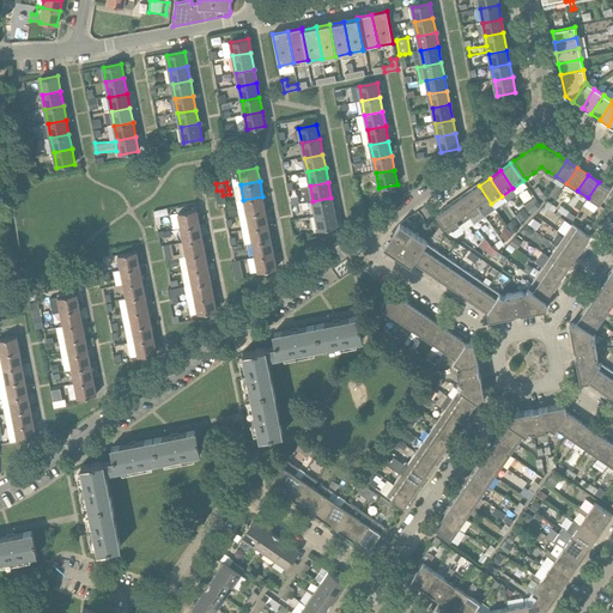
[(599,182),(588,198),(599,206),(610,189),(599,182)]
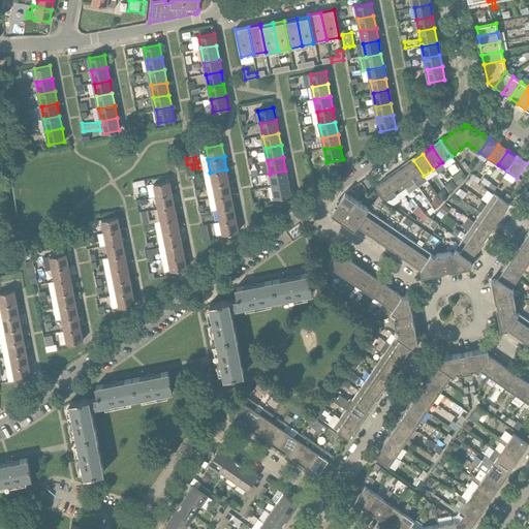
[(414,182),(424,176),(413,160),(404,166),(414,182)]
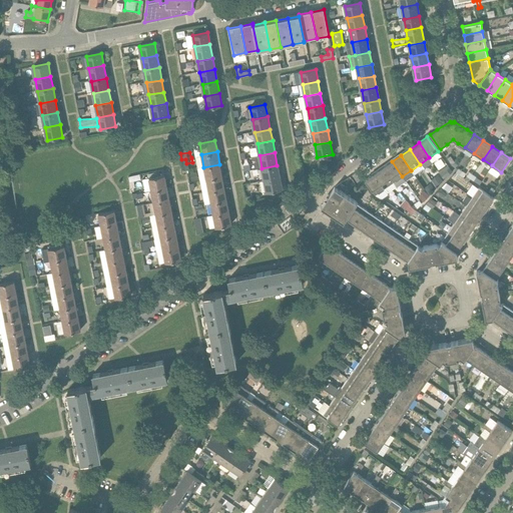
[(393,183),(402,176),(392,161),(383,168),(393,183)]
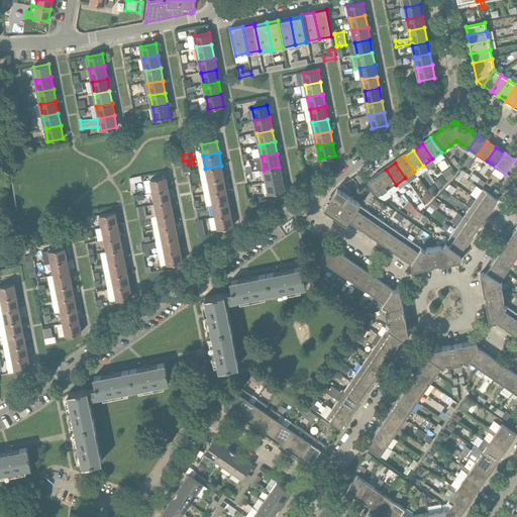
[(208,181),(224,178),(221,166),(205,169),(208,181)]
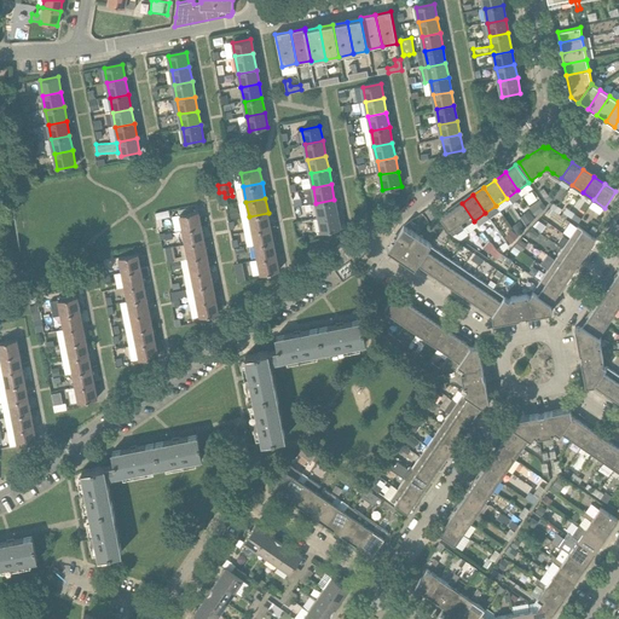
[(316,203),(319,218),(337,214),(334,200),(316,203)]
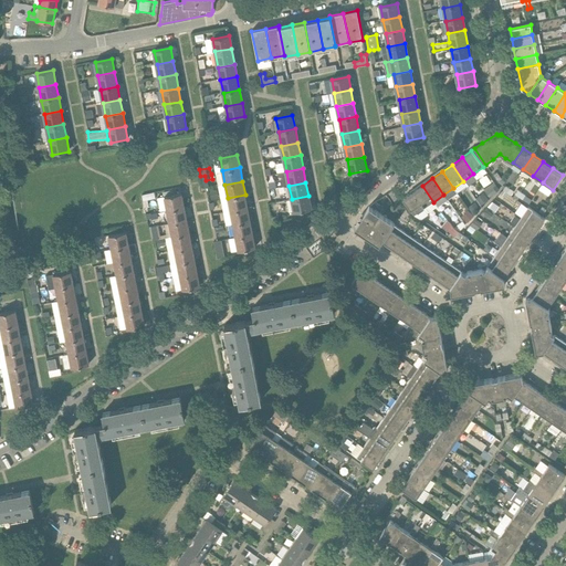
[(495,184),(486,188),(491,196),(500,191),(495,184)]
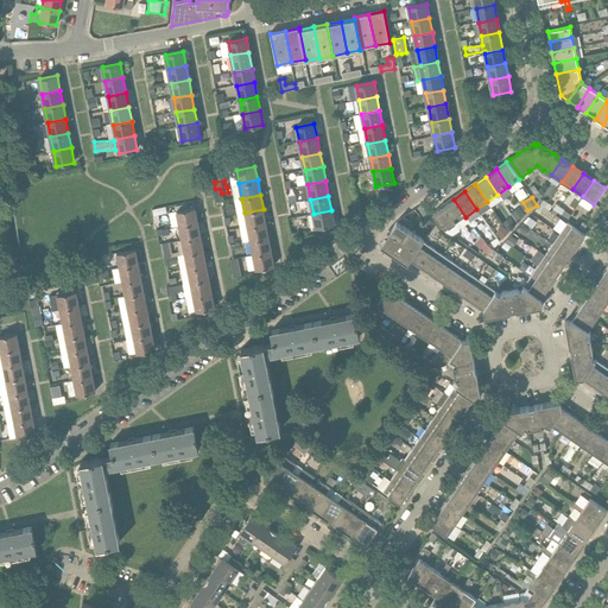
[(456,225),(466,217),(454,200),(443,207),(456,225)]
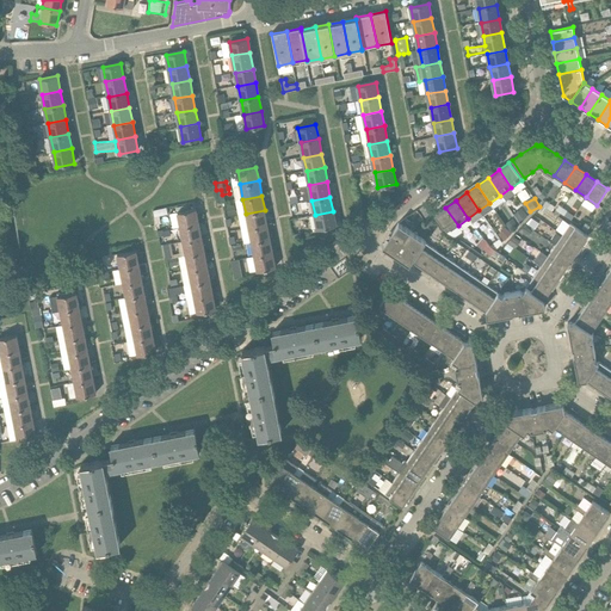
[(448,233),(458,226),(445,208),(434,215),(448,233)]
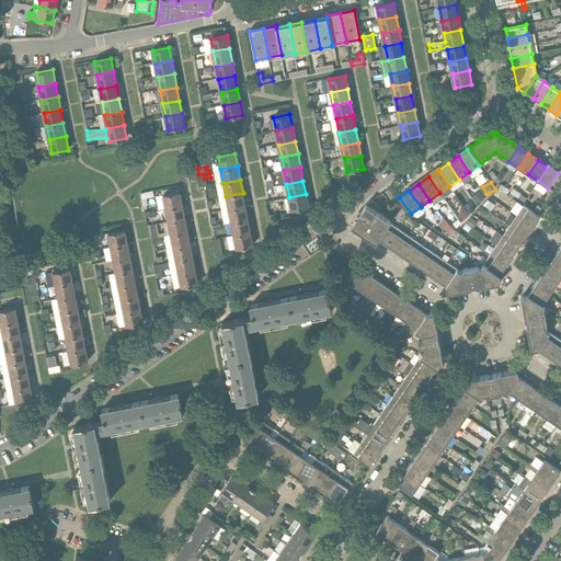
[(165,208),(183,205),(180,192),(163,195),(165,208)]
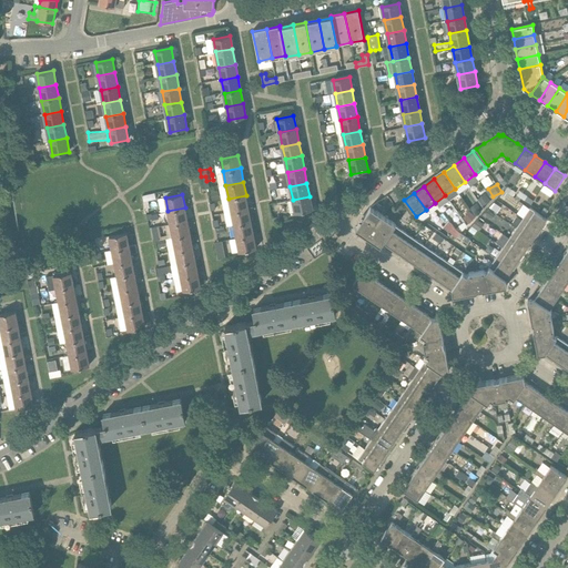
[(231,212),(249,209),(246,195),(229,199),(231,212)]
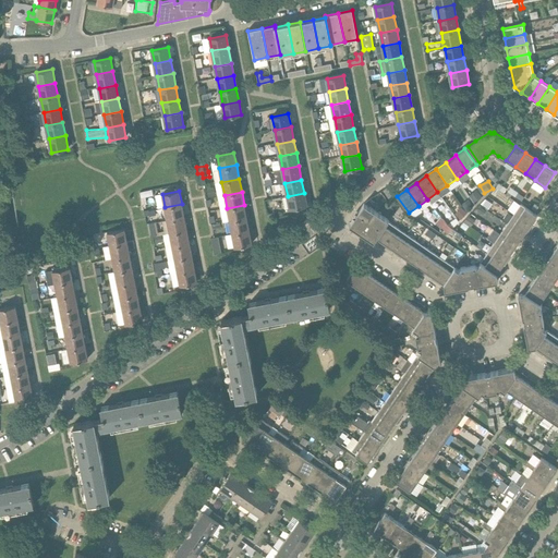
[(306,206),(304,193),(288,196),(290,209),(306,206)]
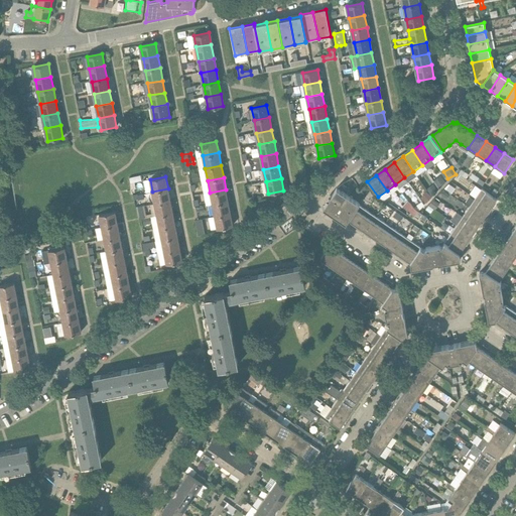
[(446,189),(452,194),(456,188),(449,184),(446,189)]
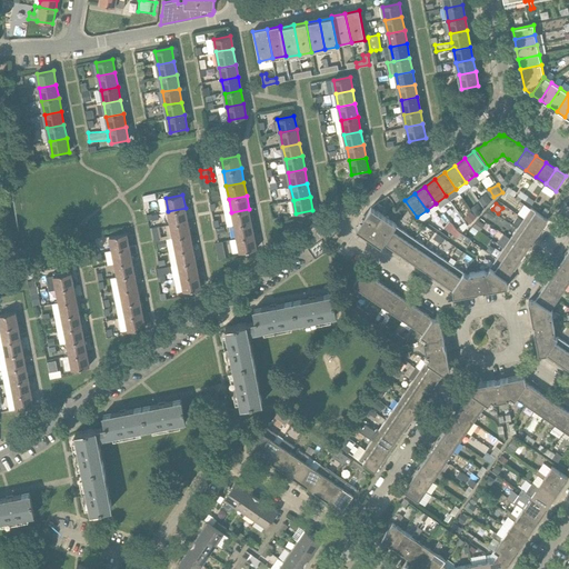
[(171,226),(188,222),(186,208),(168,211),(171,226)]
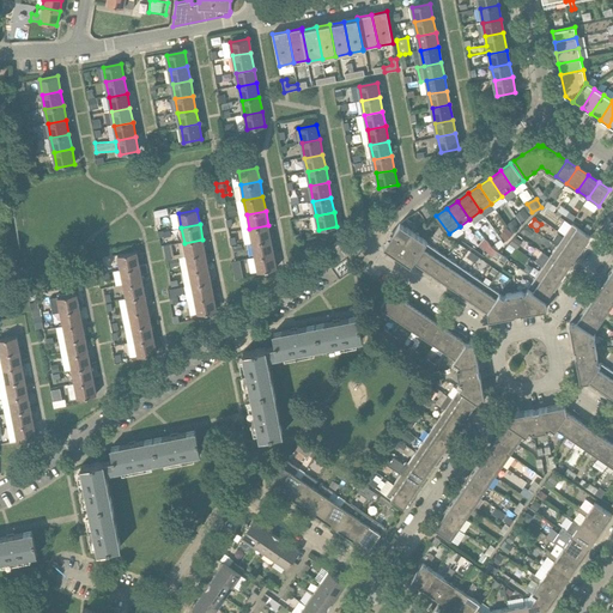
[(411,266),(414,261),(423,249),(428,243),(400,224),(383,248),(411,266)]
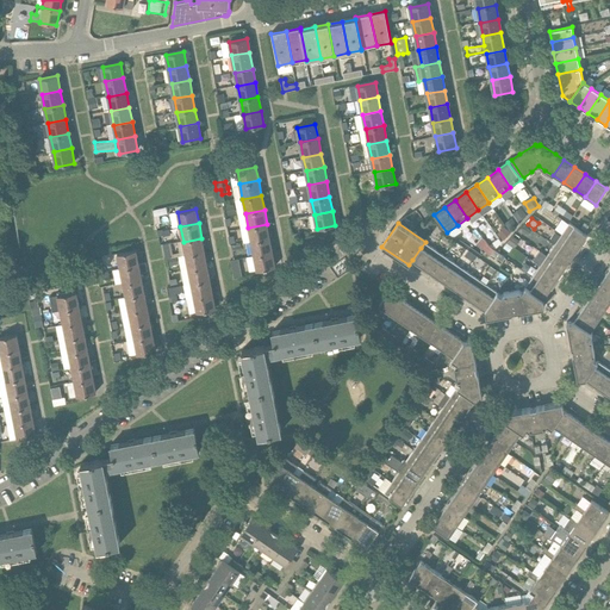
[(250,241),(269,237),(267,224),(248,228),(250,241)]
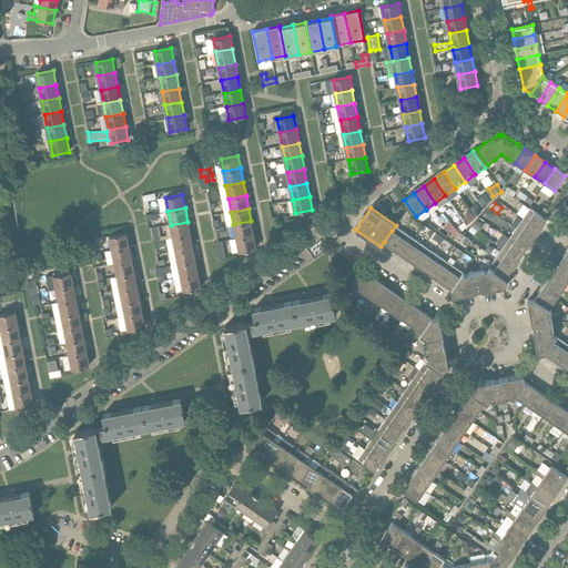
[(523,219),(539,230),(547,220),(530,209),(523,219)]
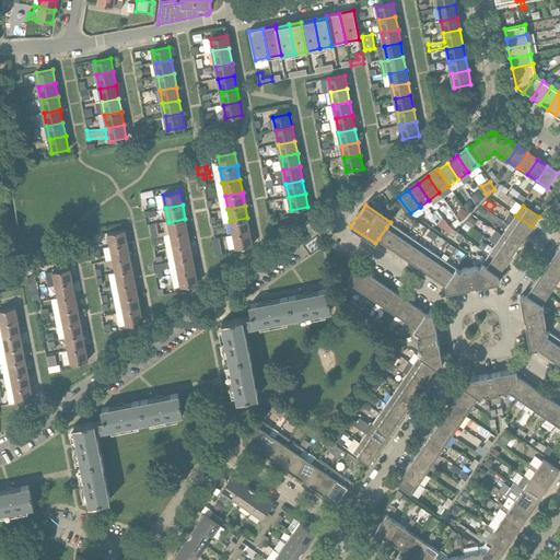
[(525,236),(532,226),(515,216),(510,212),(505,219),(511,222),(509,225),(525,236)]
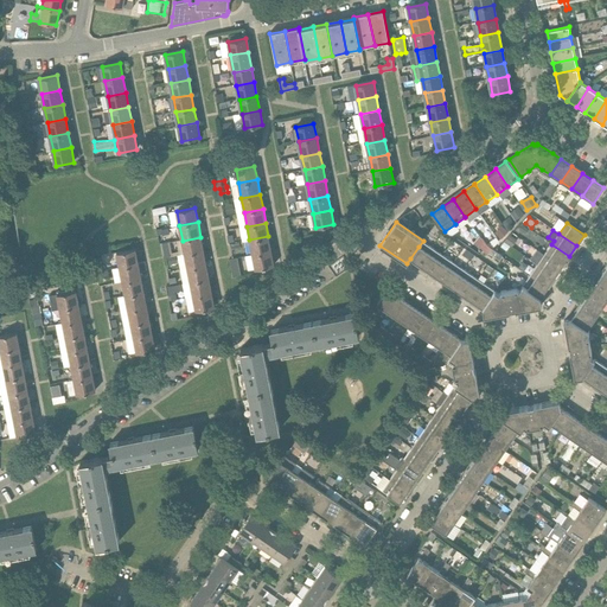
[(253,253),(270,249),(268,236),(249,240),(253,253)]
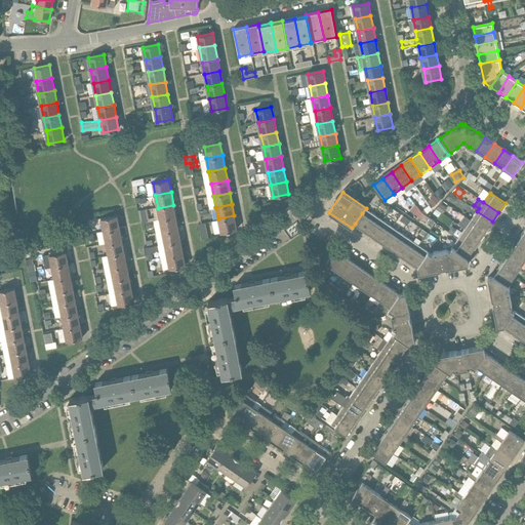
[(160,219),(175,216),(173,205),(158,208),(160,219)]
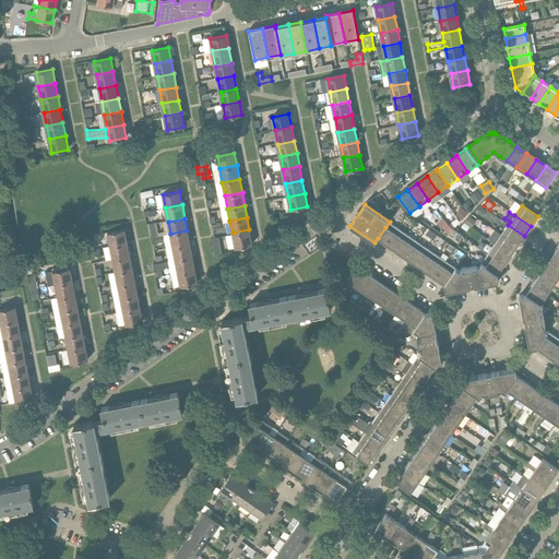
[(378,238),(387,245),(399,227),(390,222),(385,227),(378,238)]
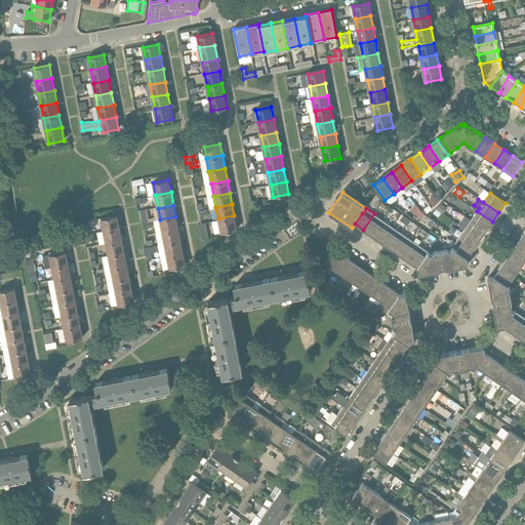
[(486,231),(492,221),(477,211),(475,213),(471,219),(486,231)]
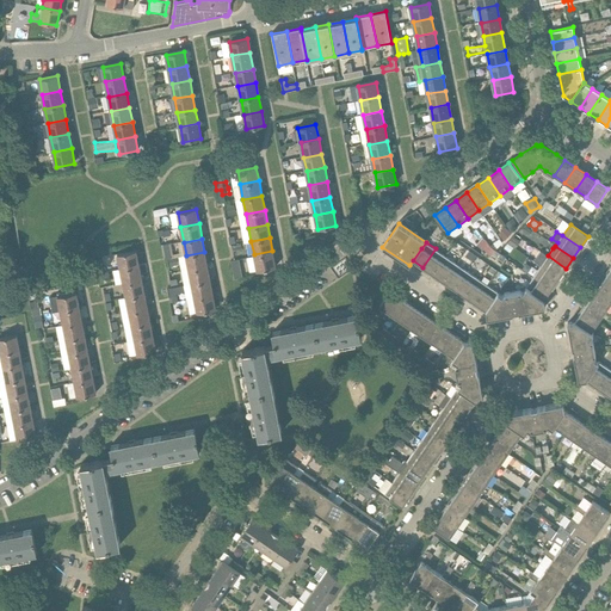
[(423,267),(433,275),(446,255),(436,248),(423,267)]
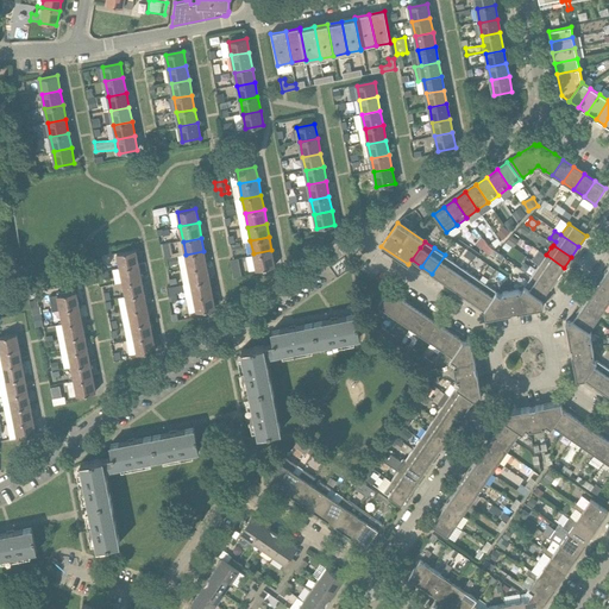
[(120,268),(138,264),(136,250),(117,253),(120,268)]
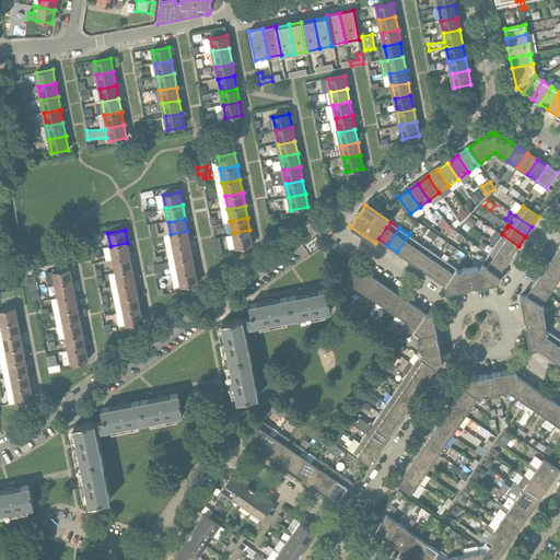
[(235,248),(253,245),(249,230),(233,233),(235,248)]
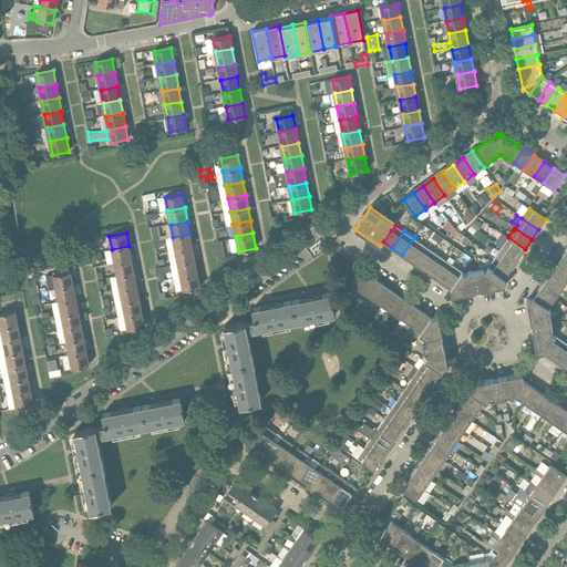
[(518,258),(525,249),(508,237),(501,233),(494,241),(502,247),(518,258)]
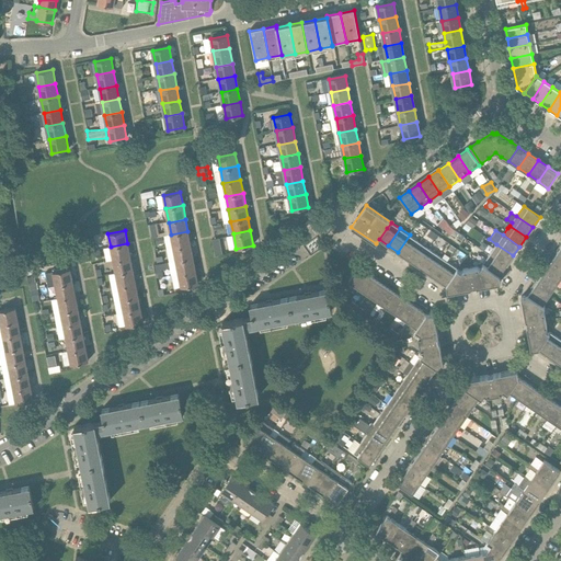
[(173,249),(191,245),(187,231),(171,235),(173,249)]
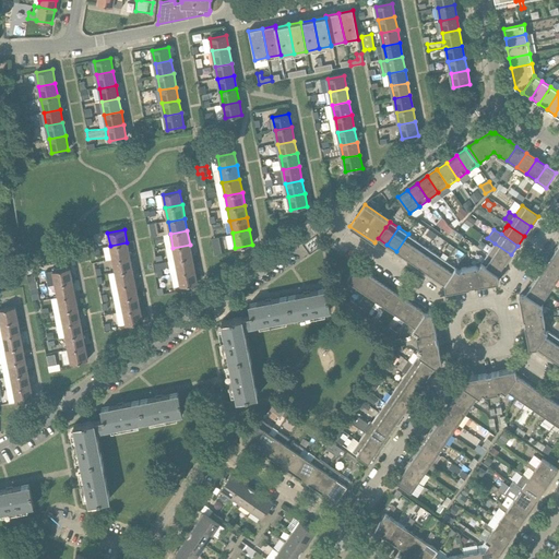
[(396,251),(406,258),(418,241),(408,234),(396,251)]
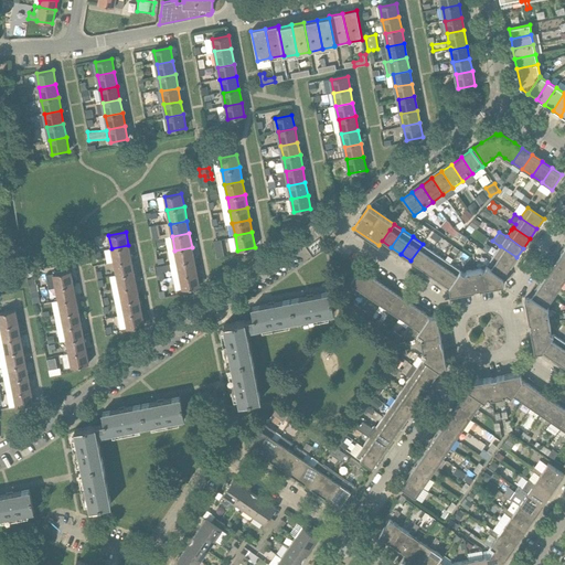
[(214,242),(216,258),(224,256),(221,241),(214,242)]
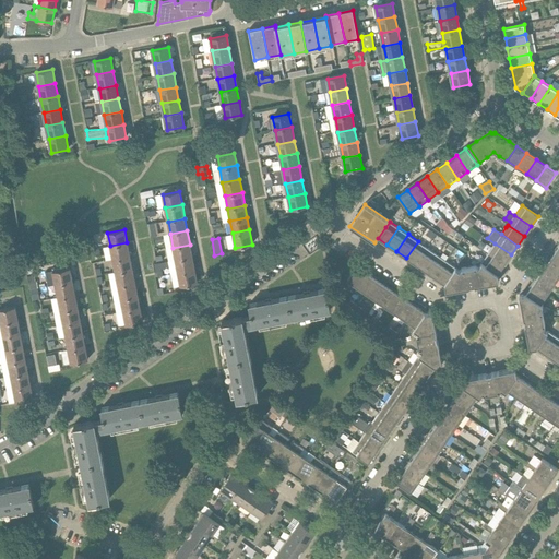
[(406,258),(416,264),(427,248),(418,241),(406,258)]
